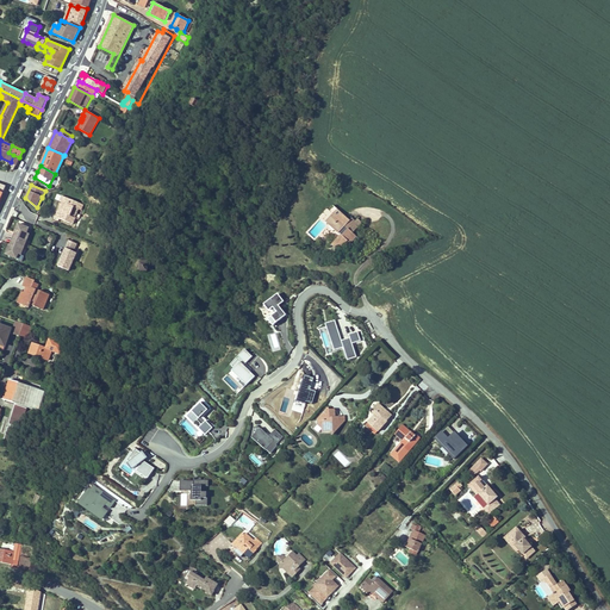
[(79,209),(81,204),(63,195),(61,201),(62,201),(58,211),(61,212),(58,218),(73,224),(79,209)]
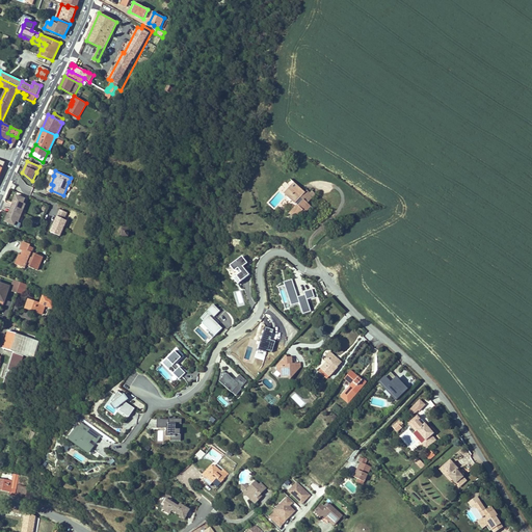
[(310,193),(308,195),(306,192),(298,186),(295,189),(292,187),(287,192),(293,198),(292,201),(297,205),(290,212),(296,218),(303,211),(306,213),(309,209),(306,206),(308,204),(315,195),(311,192),(310,193)]
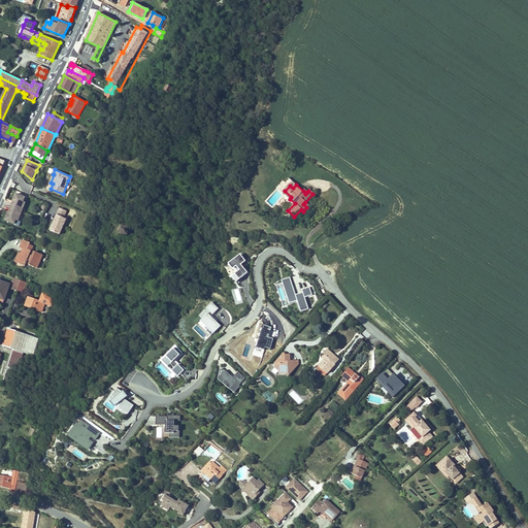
[(24,197),(14,194),(12,201),(13,202),(11,208),(9,213),(7,212),(5,221),(13,224),(15,220),(19,210),(22,202),(24,197)]
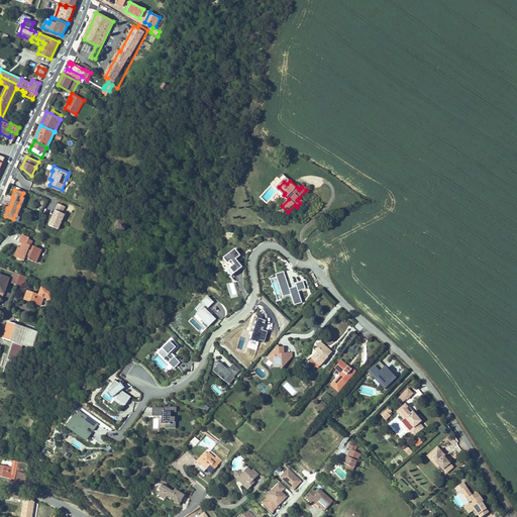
[(66,206),(60,203),(49,225),(59,229),(66,214),(63,213),(66,206)]
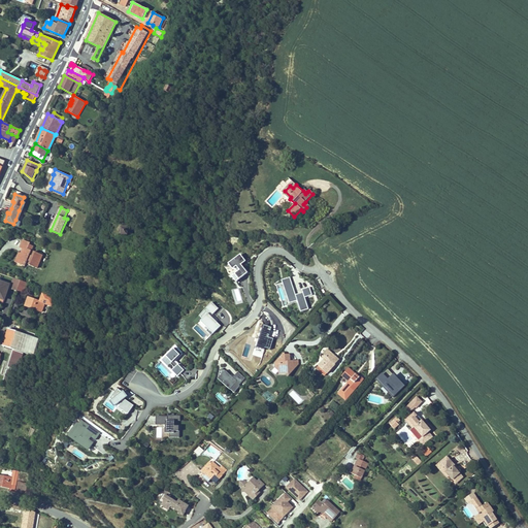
[(17,263),(25,266),(27,260),(30,261),(29,265),(37,268),(42,255),(34,252),(32,256),(29,255),(31,251),(28,249),(29,244),(30,242),(23,239),(20,248),(23,249),(25,250),(22,256),(21,255),(17,263)]
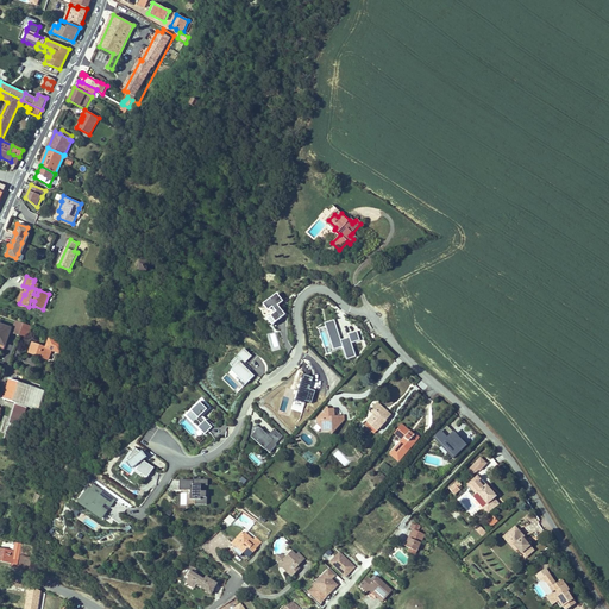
[(19,303),(24,294),(25,295),(29,288),(26,287),(24,292),(23,292),(18,302),(19,303)]
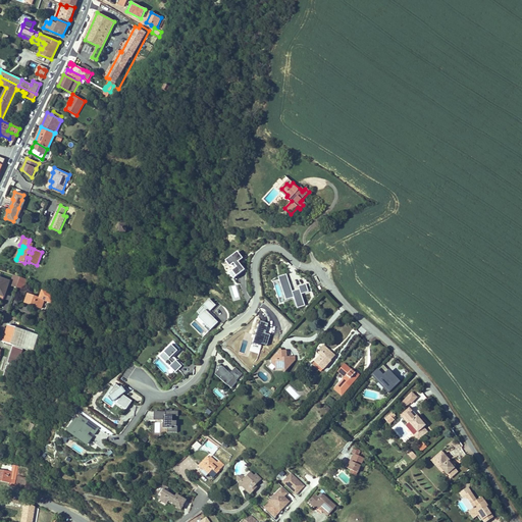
[(244,270),(238,262),(242,258),(237,252),(226,260),(233,269),(231,271),(236,276),(244,270)]
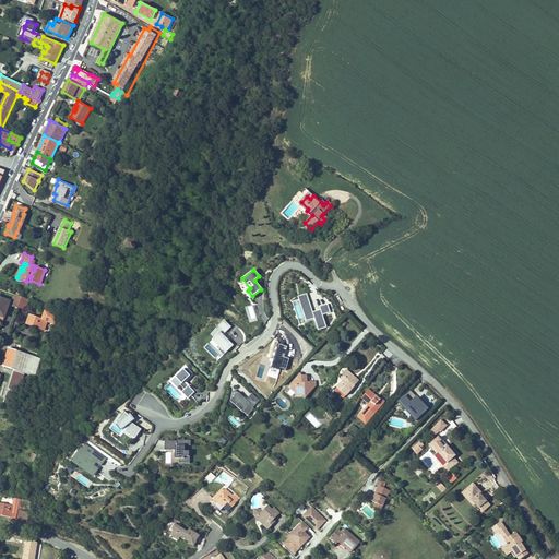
[(320,309),(312,312),(306,294),(297,296),(306,321),(313,318),(318,330),(325,326),(322,314),(330,312),(326,304),(319,306),(320,309)]
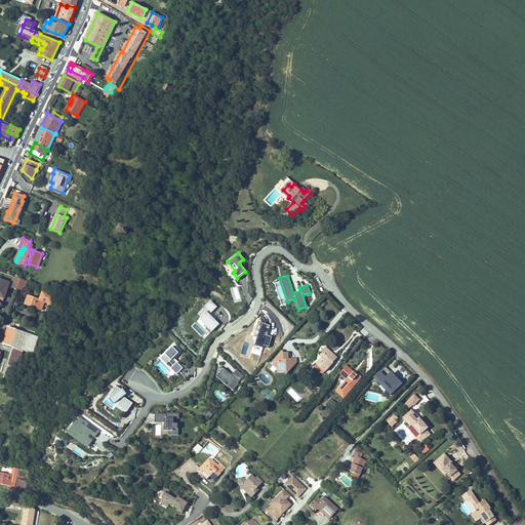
[(21,279),(13,277),(10,285),(17,288),(21,279)]
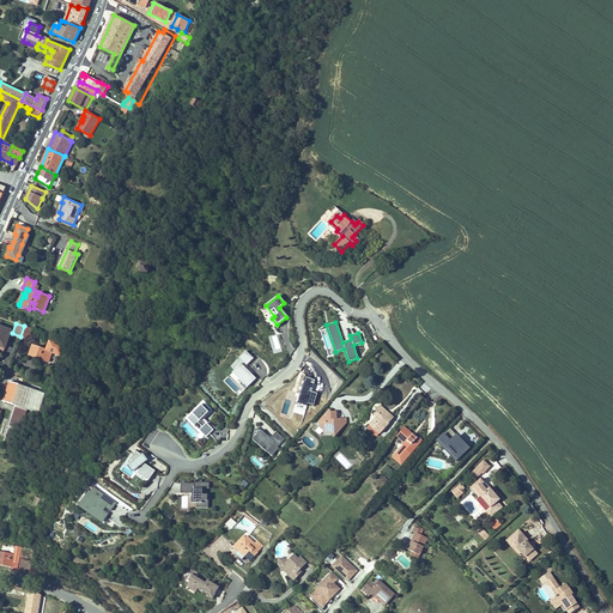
[(28,341),(32,328),(24,326),(20,337),(19,338),(28,341)]
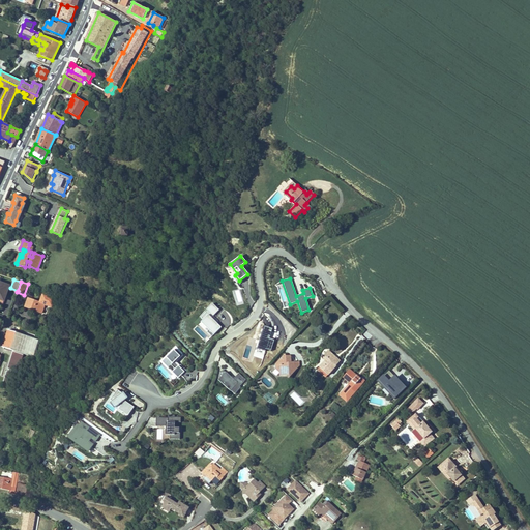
[(0,302),(3,303),(9,286),(0,283),(0,302)]
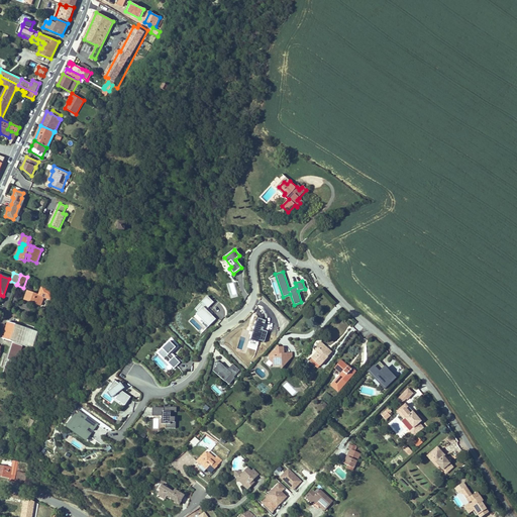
[(230,298),(237,297),(233,282),(227,284),(230,298)]
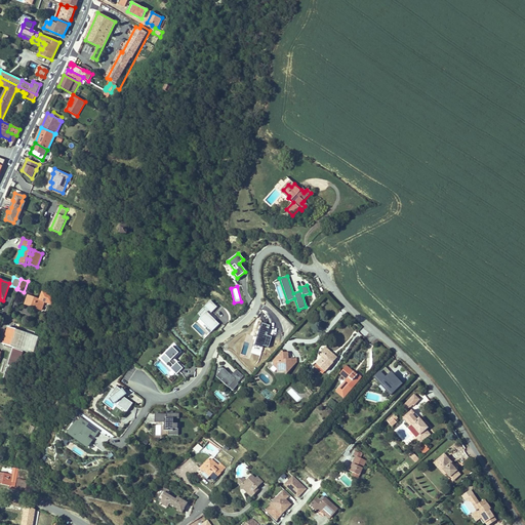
[(51,304),(54,296),(42,292),(40,299),(28,295),(26,305),(41,310),(44,301),(51,305),(51,304)]
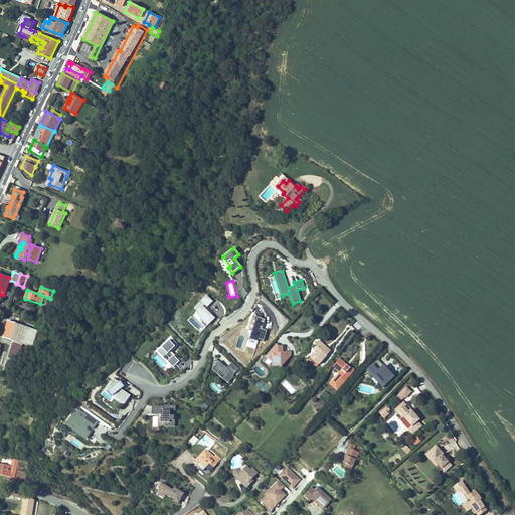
[(205,295),(200,301),(206,307),(212,302),(205,295)]
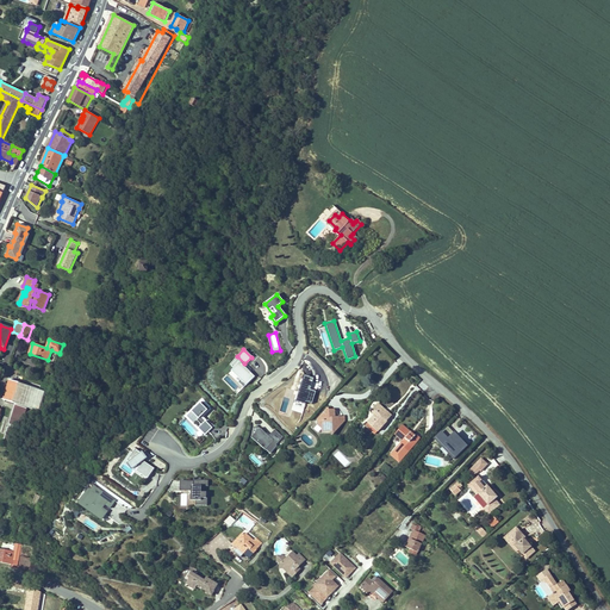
[(231,372),(246,386),(254,377),(238,362),(231,372)]
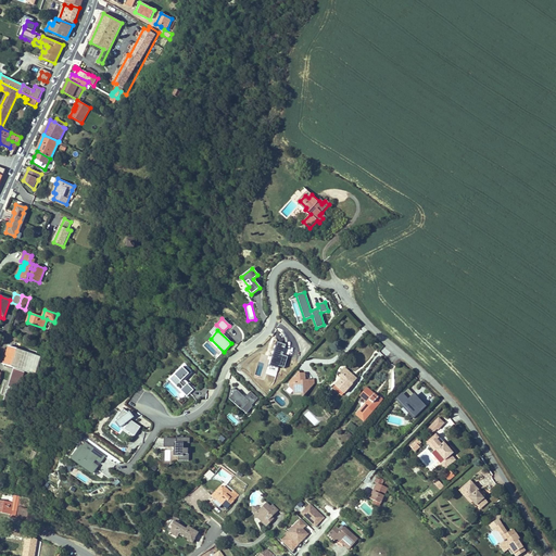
[(40,356),(9,346),(7,351),(9,352),(5,362),(3,361),(3,364),(35,374),(40,356)]
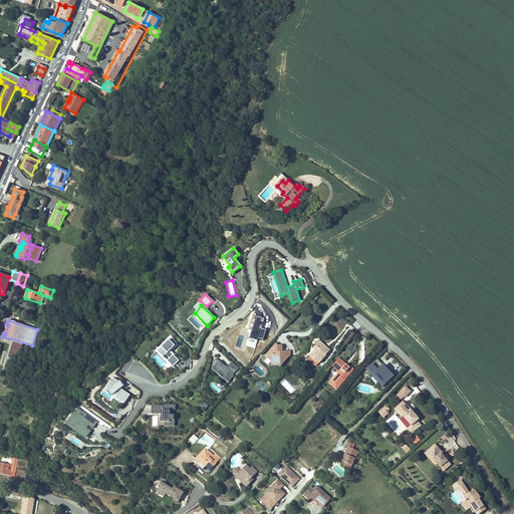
[(170,351),(178,344),(171,337),(157,350),(163,356),(166,354),(170,358),(167,360),(173,366),(176,364),(179,360),(170,351)]
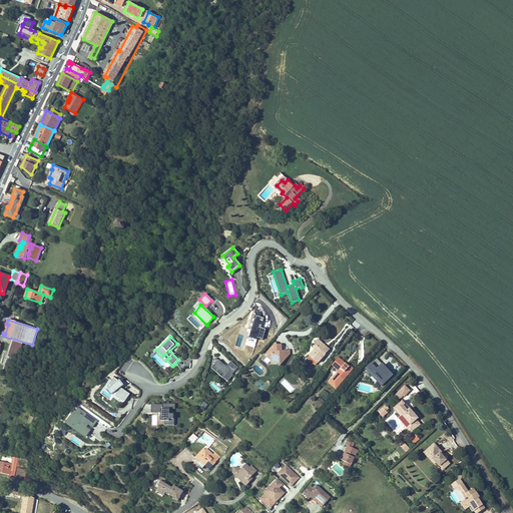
[(310,356),(318,363),(330,350),(327,348),(326,349),(324,348),(326,347),(318,340),(314,344),(318,348),(314,353),(313,352),(310,356)]
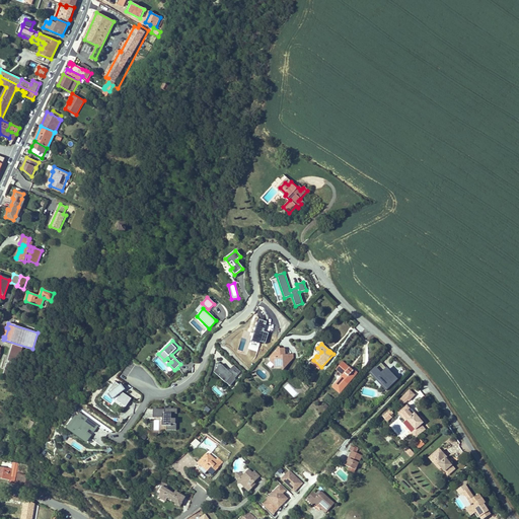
[(21,347),(12,345),(3,374),(12,376),(15,366),(11,365),(12,362),(16,364),(21,347)]
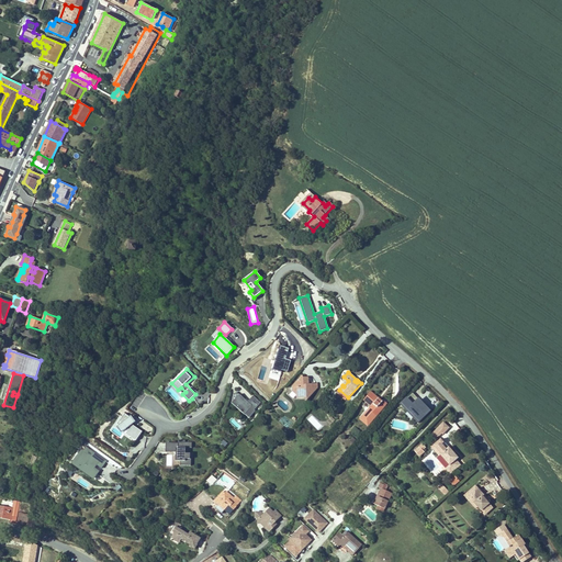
[(292,386),(293,392),(296,395),(296,398),(304,397),(307,400),(314,393),(314,386),(308,386),(308,384),(308,377),(303,378),(302,378),(302,381),(298,381),(292,386)]
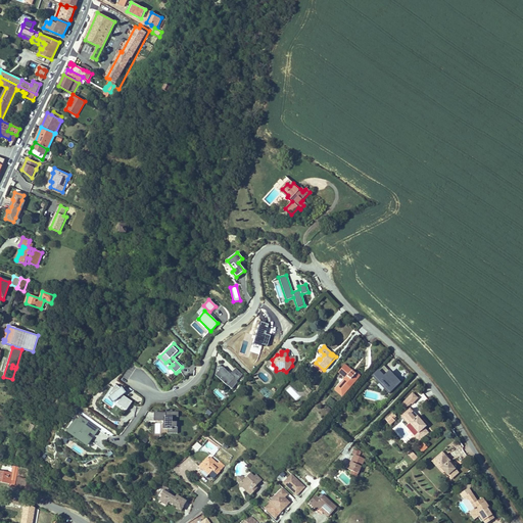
[(292,360),(292,366),(296,361),(296,357),(287,358),(287,360),(292,360)]
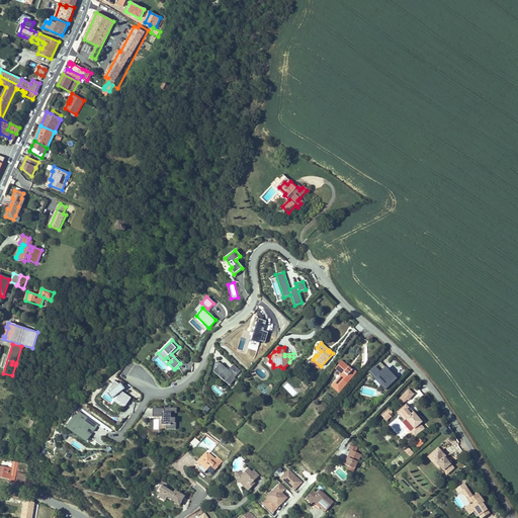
[(313,359),(311,361),(319,368),(321,366),(313,359)]
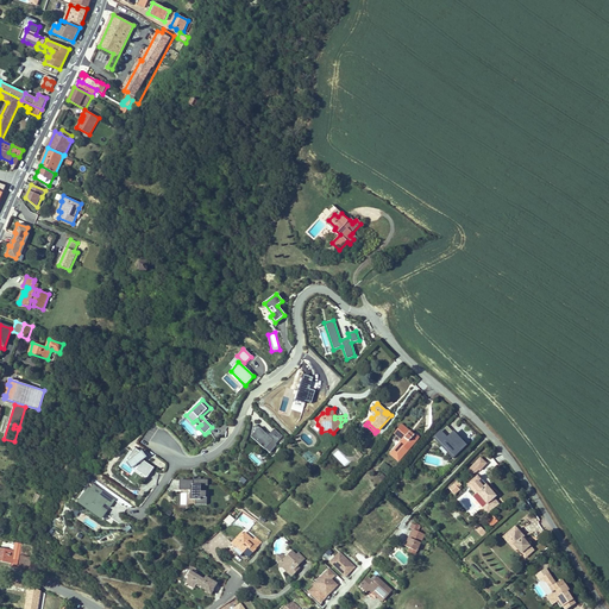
[(410,432),(402,425),(395,433),(402,440),(400,444),(408,451),(420,438),(415,434),(414,435),(412,433),(410,435),(408,434),(410,432)]
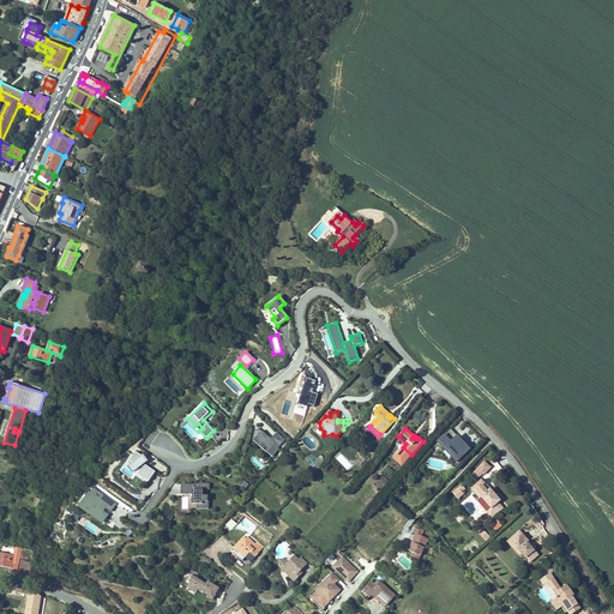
[(270,439),(262,432),(260,434),(263,437),(257,443),(271,455),(284,439),(276,432),(270,439)]
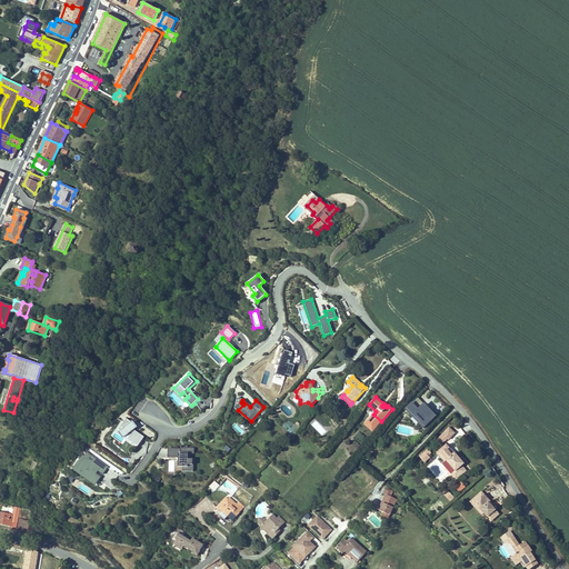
[(418,410),(412,403),(406,409),(420,423),(423,428),(428,425),(427,423),(435,416),(428,408),(423,411),(420,408),(418,410)]
